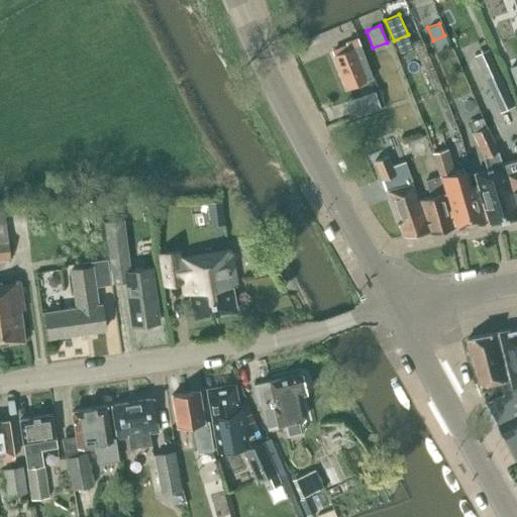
[(337,49),(333,52),(347,87),(373,77),(360,45),(338,54),(337,49)]
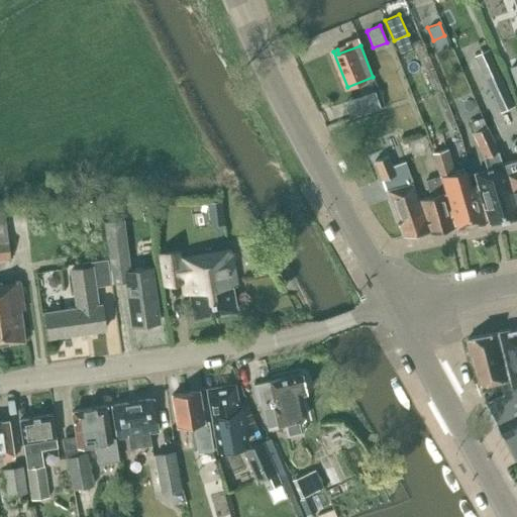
[(516,63),(508,66),(516,89),(516,63)]
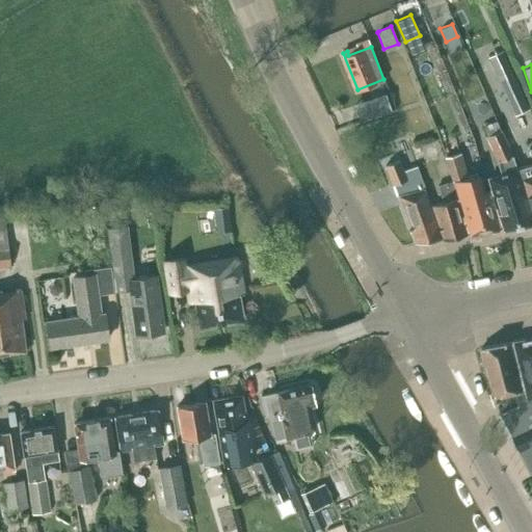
[(514,75),(500,81),(506,97),(522,90),(514,75)]
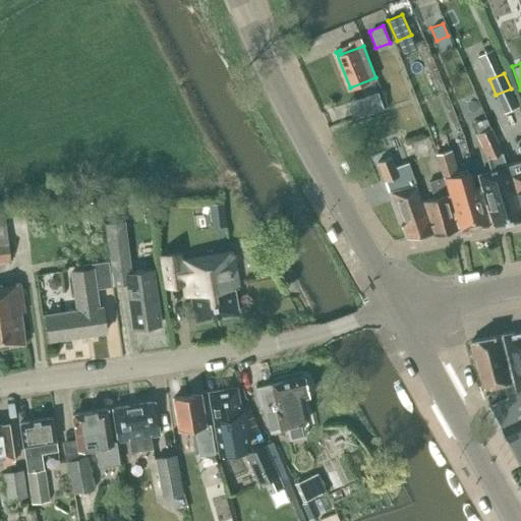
[(379,92),(366,96),(372,112),(384,108),(379,92)]
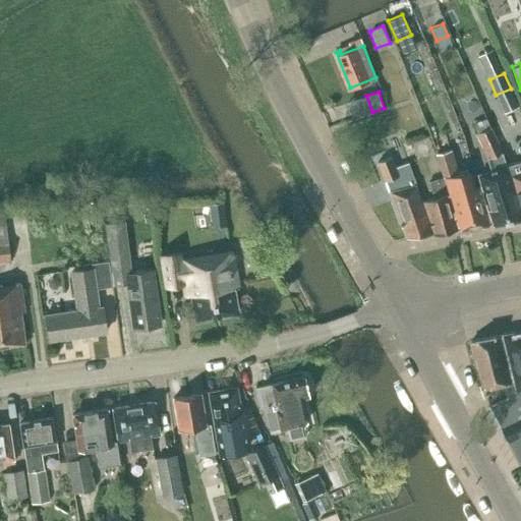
[(502,152),(489,127),(485,117),(472,123),(477,133),(475,134),(487,159),(502,152)]
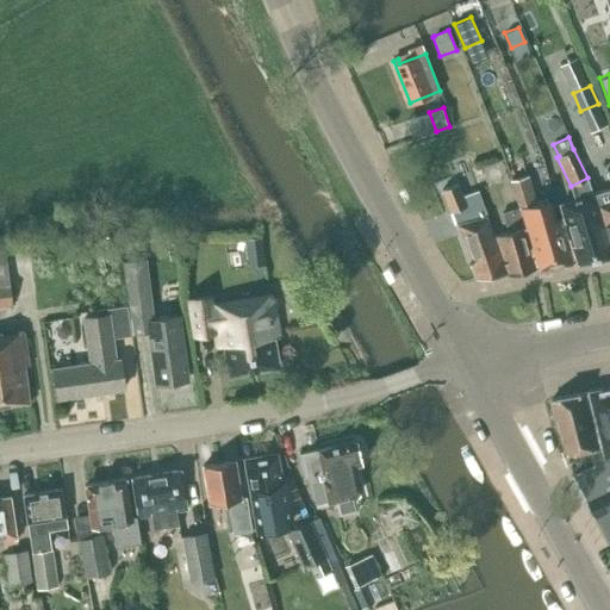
[(609,187),(595,193),(609,243),(609,169),(605,170),(609,184),(609,187)]
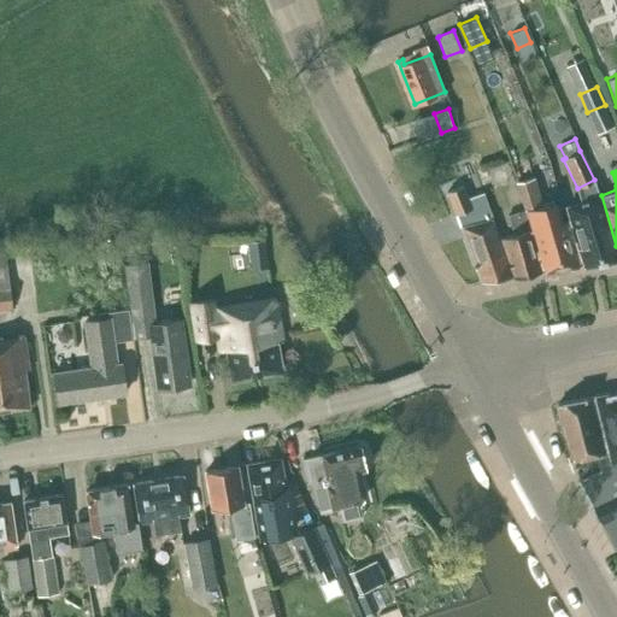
[(524,210),(526,209),(527,209),(542,204),(534,176),(517,181),(524,210)]
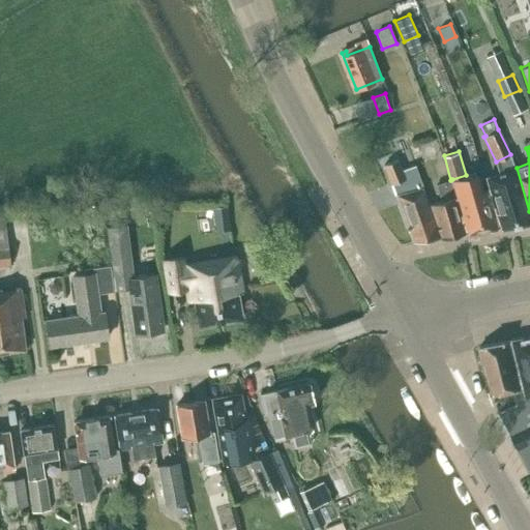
[(501,229),(529,223),(529,213),(519,177),(516,168),(514,169),(510,154),(496,162),(499,174),(487,177),(501,229)]
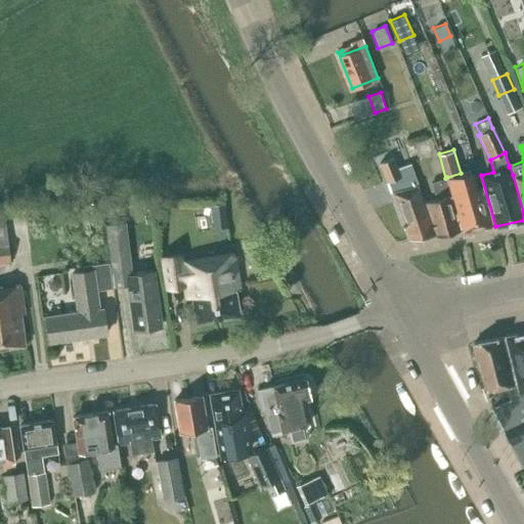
[(408,238),(434,234),(424,202),(418,185),(410,164),(397,169),(392,158),(380,163),(387,182),(408,238)]
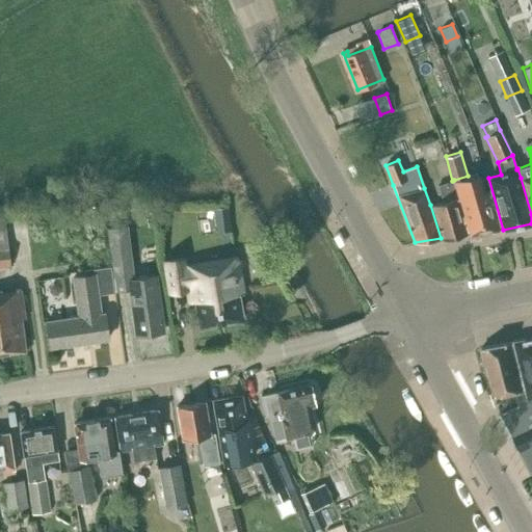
[(459,197),(457,198),(458,201),(459,200),(469,234),(499,229),(488,191),(486,191),(480,171),(468,176),(454,180),(459,197)]
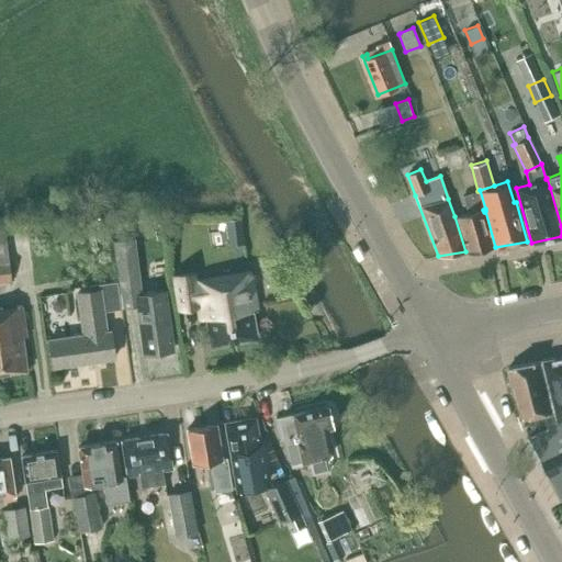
[(484,212),(483,210),(485,209),(480,190),(479,190),(478,191),(463,195),(468,213),(456,216),(467,254),(494,246),(484,212)]
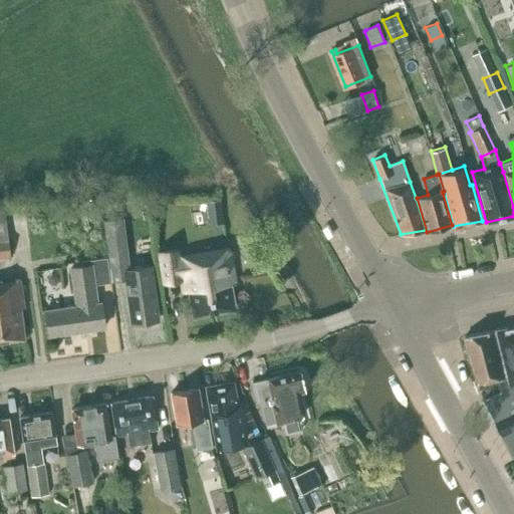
[(0,214),(0,256),(10,256),(8,240),(4,214),(0,214)]
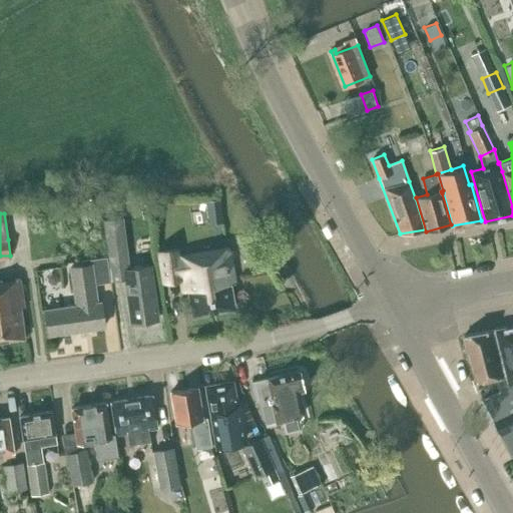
[(122,216),(102,219),(106,249),(111,281),(125,279),(124,269),(129,269),(126,246),(122,216)]
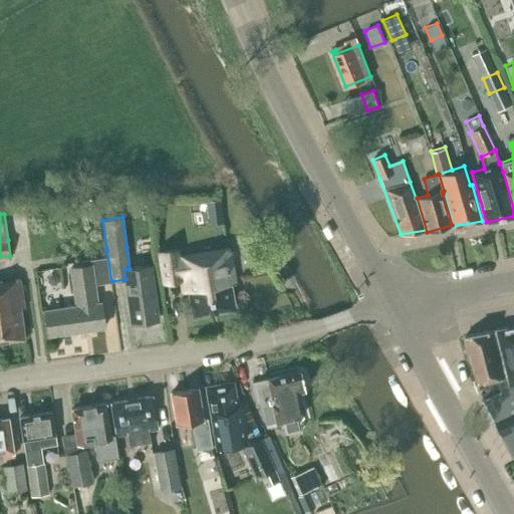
[(157,251),(162,284),(179,281),(181,293),(189,292),(193,314),(234,308),(230,284),(235,284),(229,247),(181,255),(180,247),(157,251)]
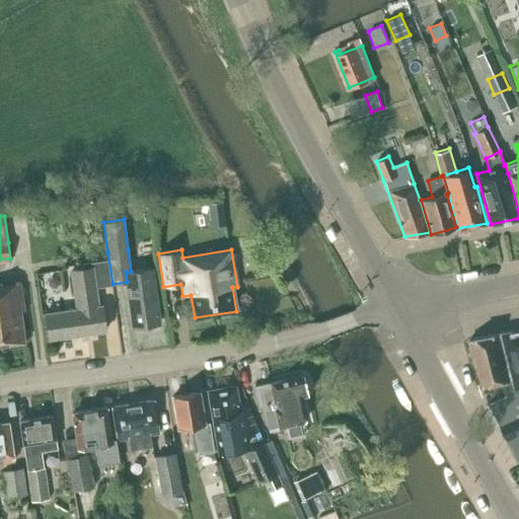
[(107,260),(82,264),(83,269),(71,271),(77,308),(45,313),(49,338),(68,336),(104,330),(101,305),(97,305),(95,287),(112,285),(107,260)]
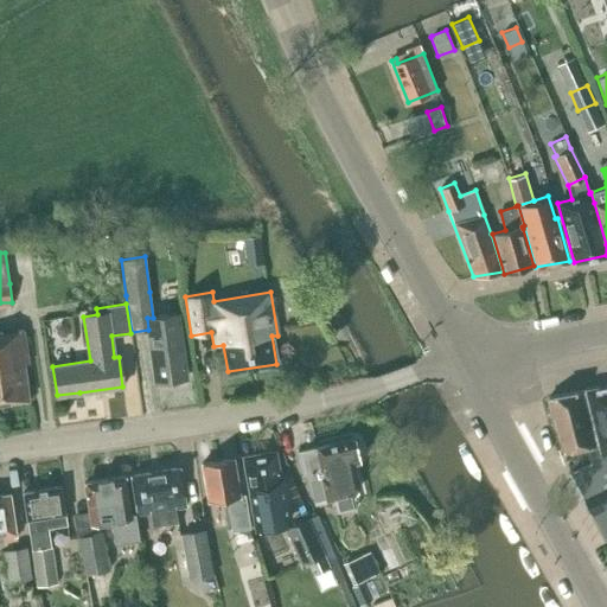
[(186,377),(177,314),(153,318),(147,318),(148,330),(155,382),(186,377)]
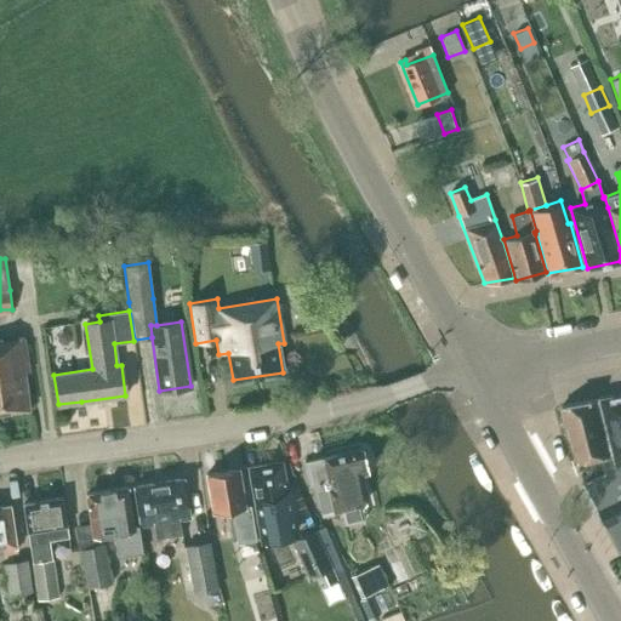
[(29,372),(24,337),(0,340),(0,412),(29,409),(24,374),(29,372)]
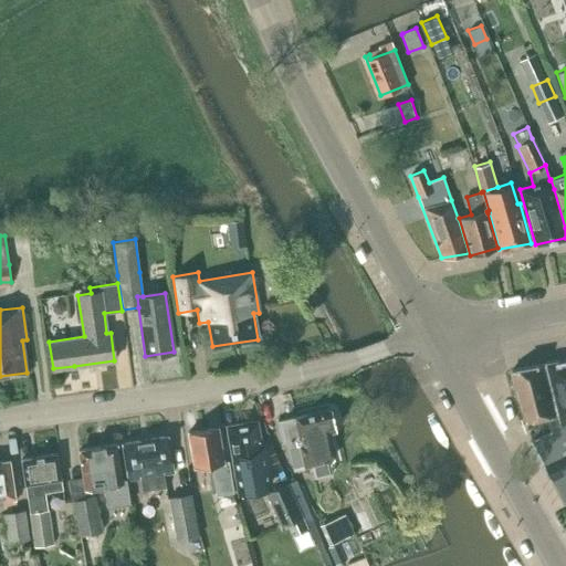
[(565,358),(548,363),(563,422),(565,421),(565,358)]
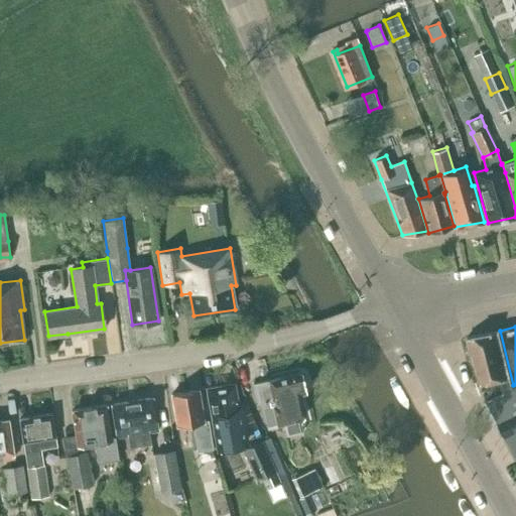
[(468,337),(467,338),(481,385),(482,384),(484,383),(500,379),(503,389),(504,392),(487,400),(489,403),(499,422),(501,421),(507,433),(505,435),(515,457),(515,456),(515,384),(513,385),(500,331),(467,337),(468,337)]
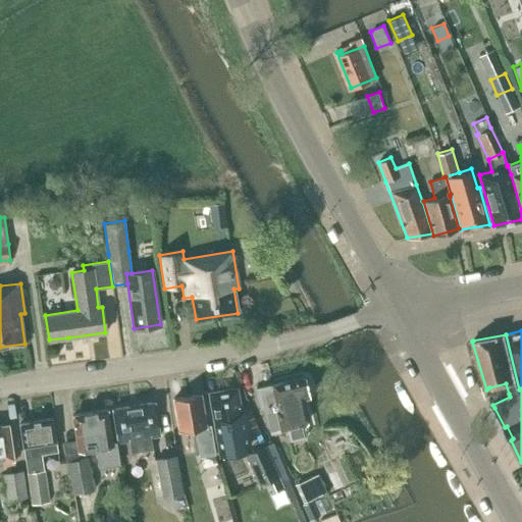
[(288,428),(289,436),(290,441),(306,437),(305,433),(303,425),(305,424),(308,419),(303,398),(310,396),(306,376),(261,386),(256,387),(260,407),(265,406),(270,429),(279,427),(279,429),(288,428)]
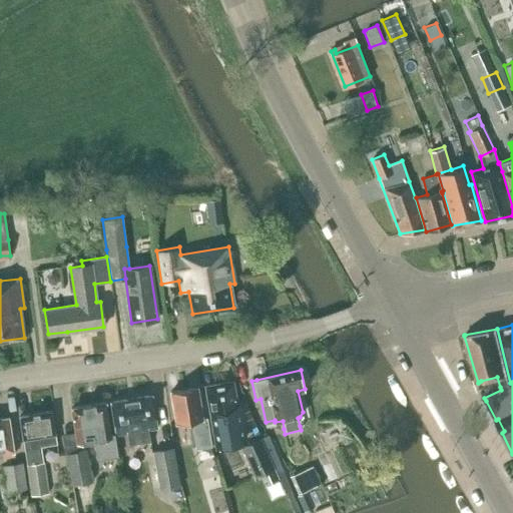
[(210,417),(213,429),(213,431),(212,432),(215,447),(218,447),(219,452),(236,449),(236,444),(245,440),(240,411),(237,412),(232,381),(205,386),(210,417)]
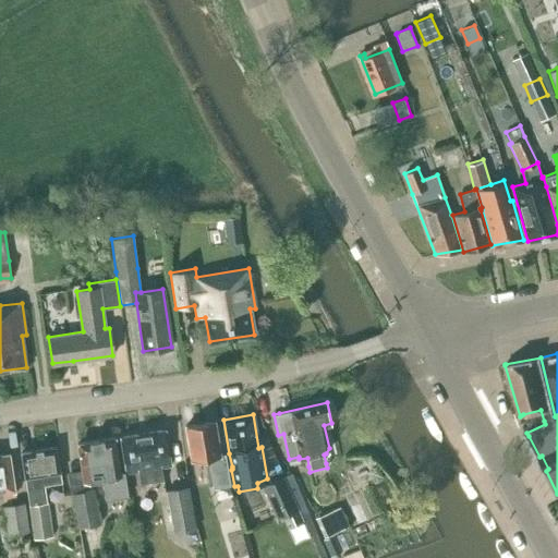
[(191,460),(207,457),(214,488),(229,486),(227,471),(225,455),(220,455),(214,421),(185,425),(191,460)]
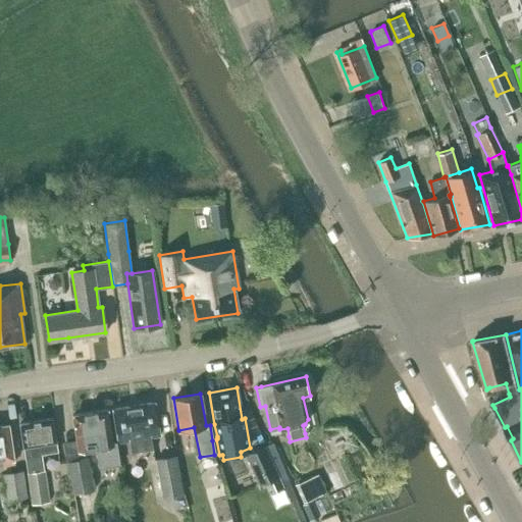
[(151,436),(159,435),(154,401),(112,408),(117,441),(128,439),(131,452),(153,449),(151,436)]
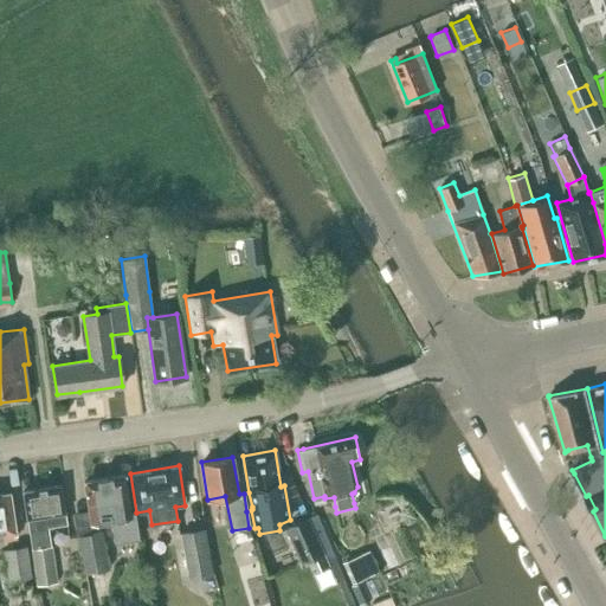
[(90,523),(111,520),(115,543),(116,549),(139,546),(139,540),(140,540),(135,513),(130,513),(124,475),(84,481),(90,523)]
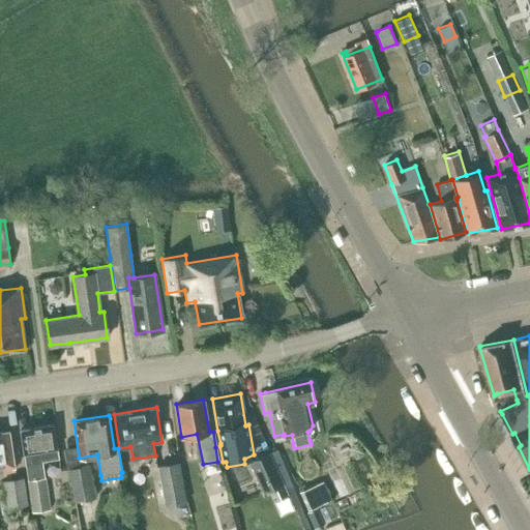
[(28,479),(43,476),(41,461),(58,458),(53,423),(20,429),(25,463),(26,463),(28,479)]
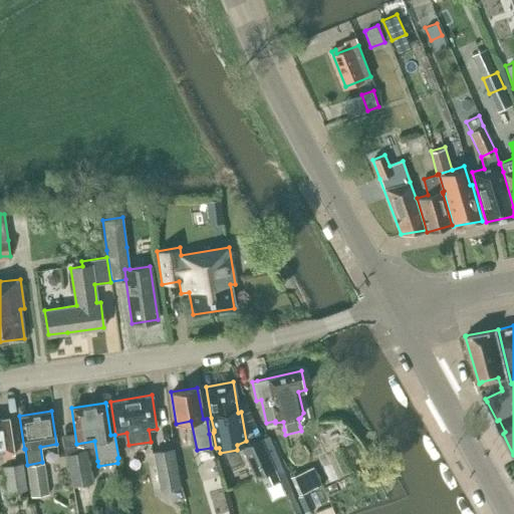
[(0,419),(0,457),(14,455),(8,418),(0,419)]
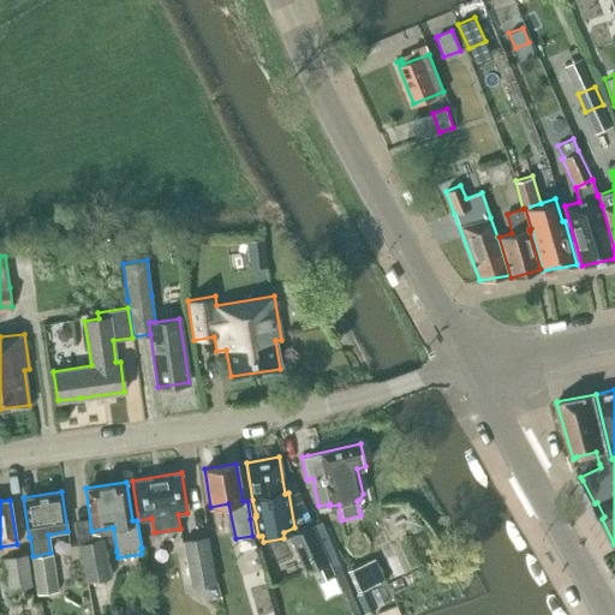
[(329,561),(312,525),(288,536),(305,572),(312,569),(329,561)]
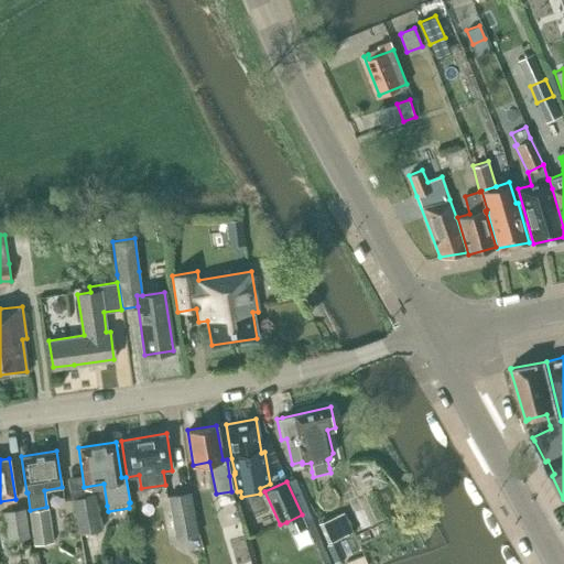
[(176,538),(198,534),(190,491),(167,496),(176,538)]
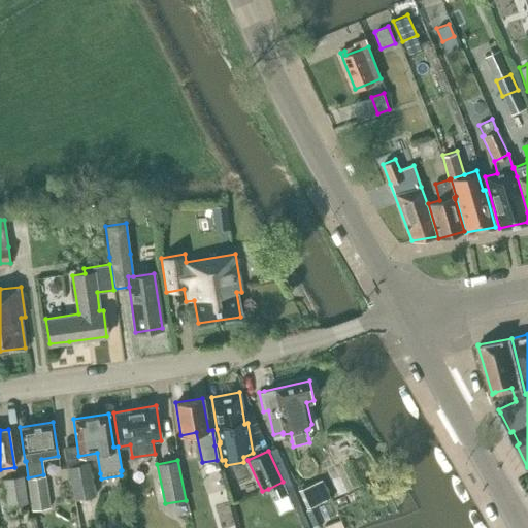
[(68,466),(74,499),(96,495),(89,462),(68,466)]
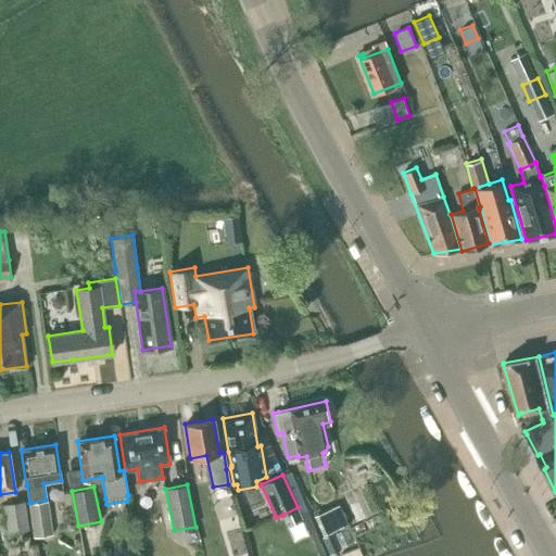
[(53,533),(48,501),(28,503),(34,536),(40,535),(41,539),(47,538),(47,534),(53,533)]
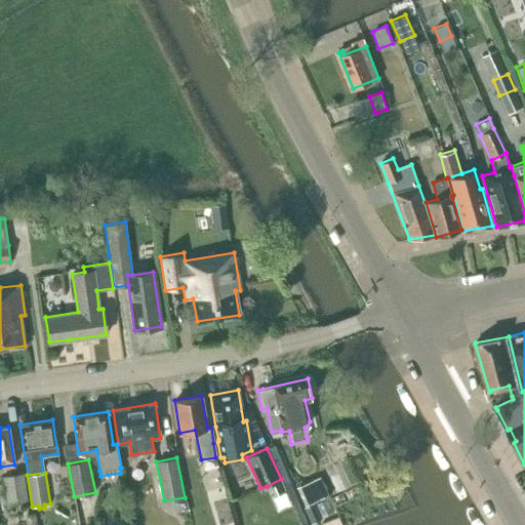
[(3,477),(7,501),(27,499),(23,474),(3,477)]
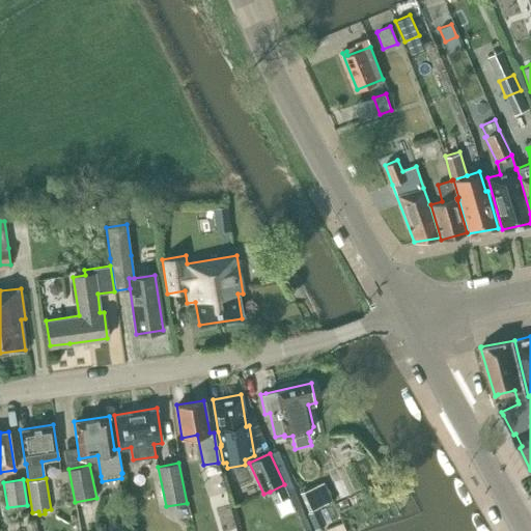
[(324,482),(300,494),(308,512),(332,501),(324,482)]
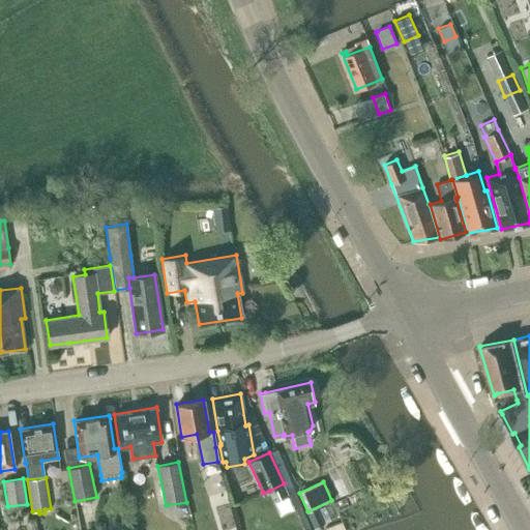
[(315,526),(323,523),(316,507),(307,511),(315,526)]
